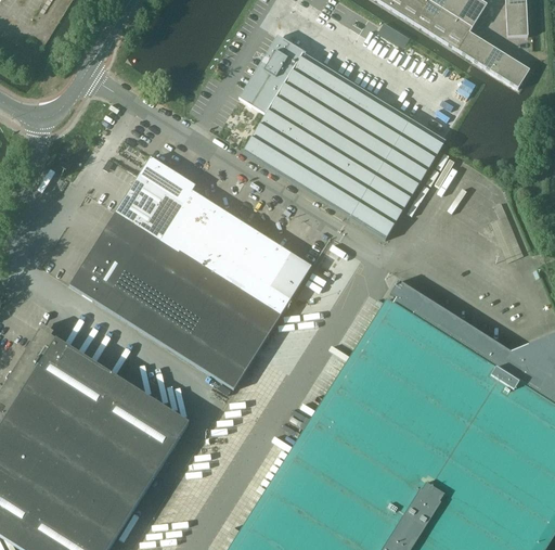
[(385,0),(384,1),(399,11),(405,0),(385,0)]
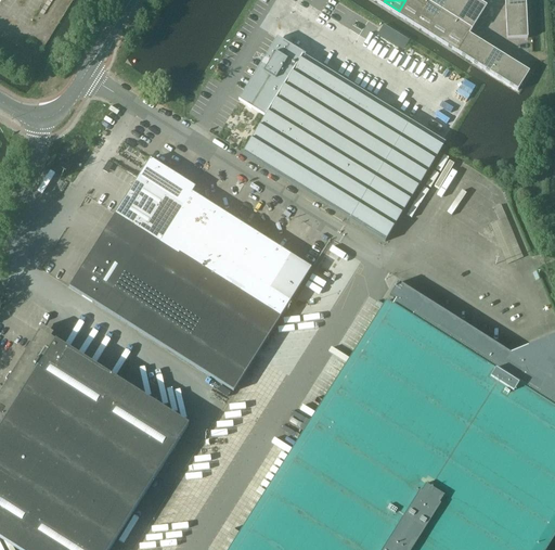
[(405,0),(399,11),(413,20),(425,0),(405,0)]
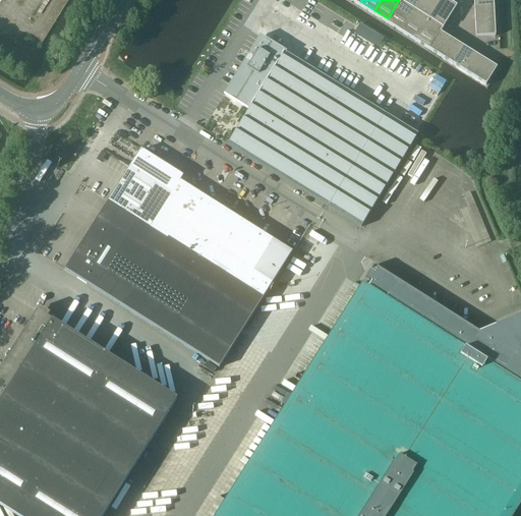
[(399,0),(388,18),(402,27),(418,0),(399,0)]
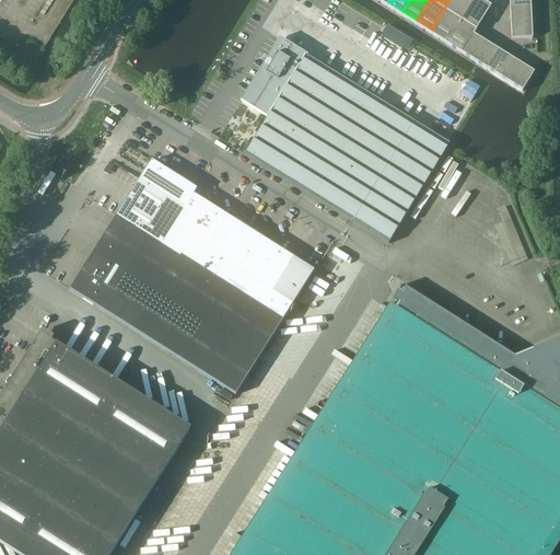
[(450,0),(432,30),(447,38),(470,0),(450,0)]
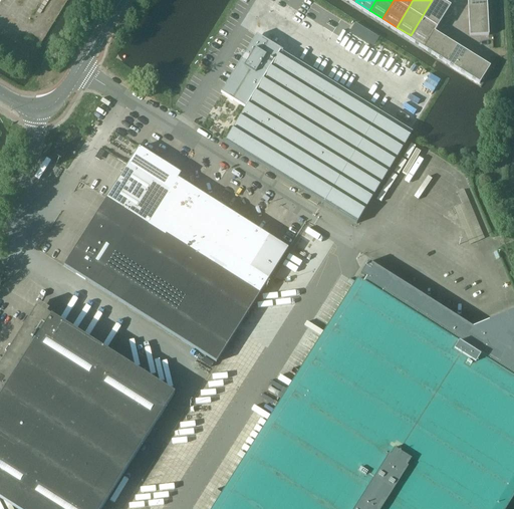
[(435,27),(451,2),(448,0),(432,0),(411,35),(424,44),(435,27)]
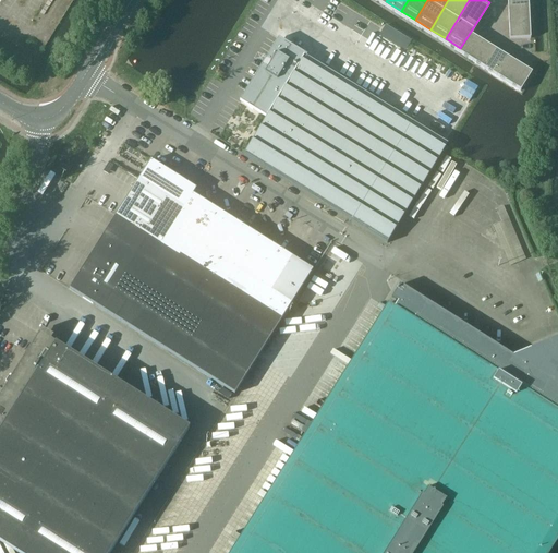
[(529,2),(508,3),(509,17),(530,16),(529,2)]
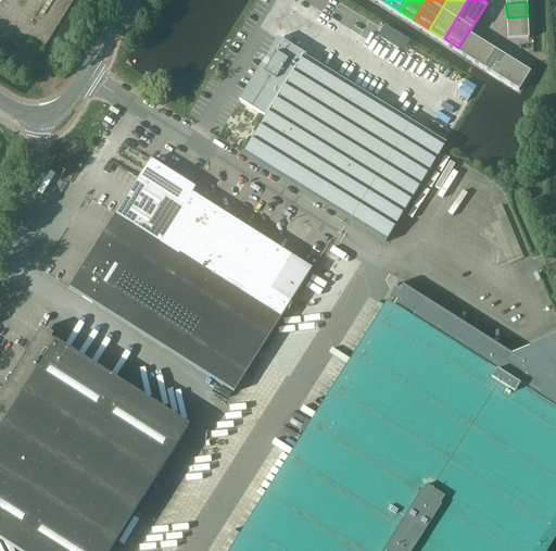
[(528,16),(507,17),(508,34),(529,33),(528,16)]
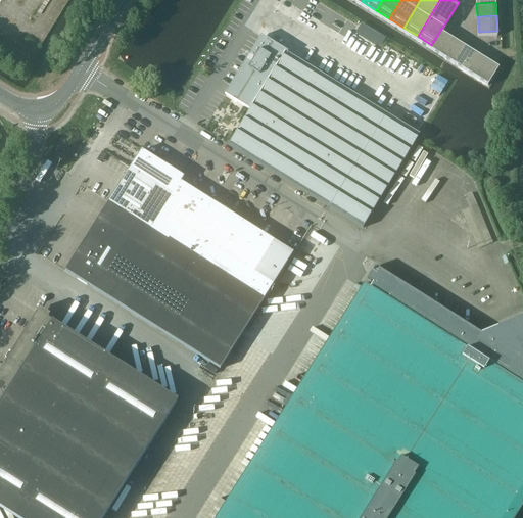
[(442,28),(431,45),(442,52),(454,35),(442,28)]
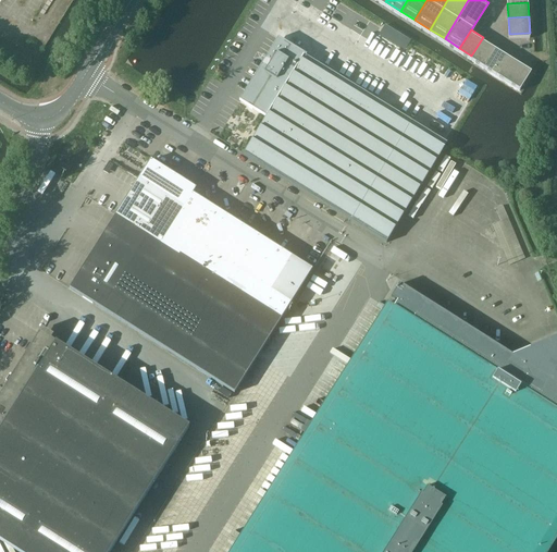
[(448,138),(321,61),(307,52),(307,50),(279,33),(239,96),(267,112),(244,149),(387,237),(448,138)]
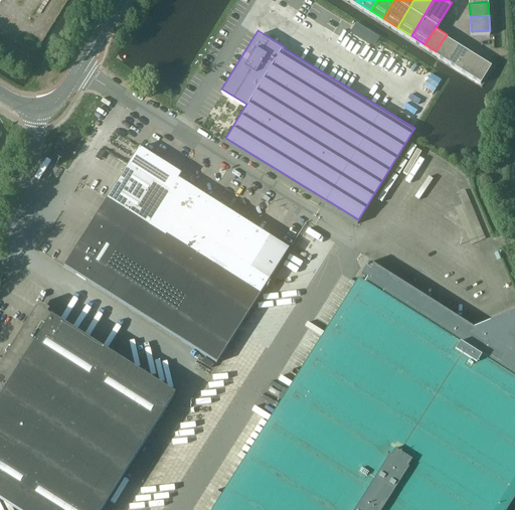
[(447,34),(436,51),(448,58),(458,41),(447,34)]
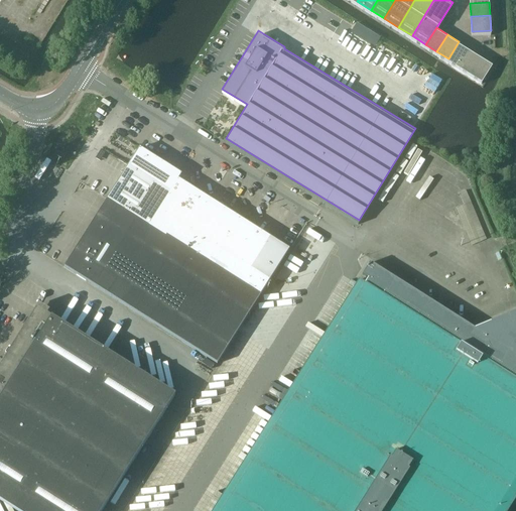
[(459,41),(448,58),(460,66),(470,48),(459,41)]
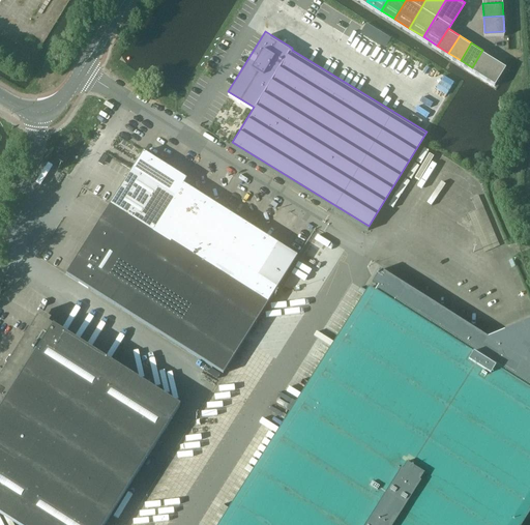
[(495,57),(482,50),(472,67),(483,75),(495,57)]
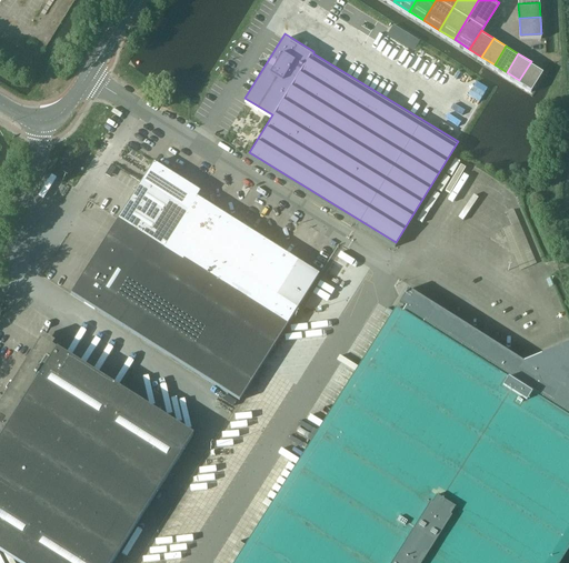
[(542,69),(531,61),(519,80),(531,88),(542,69)]
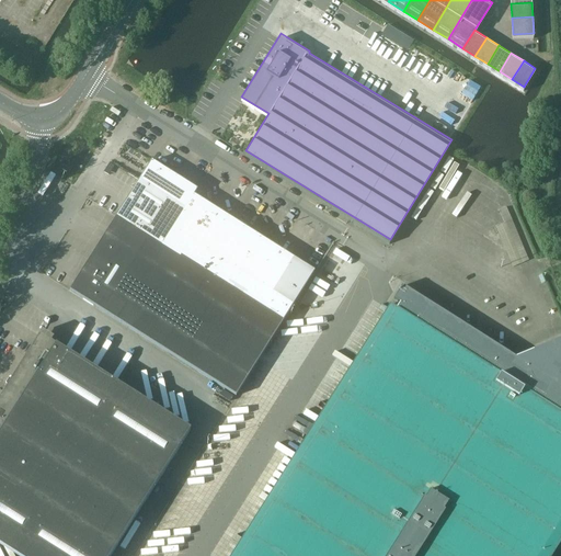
[(473,94),(481,80),(470,74),(461,88),(473,94)]
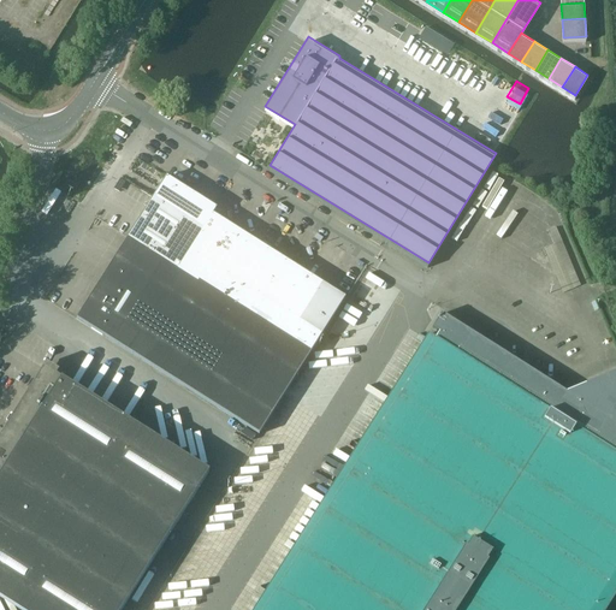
[(493,163),(478,191),(490,199),(505,170),(493,163)]
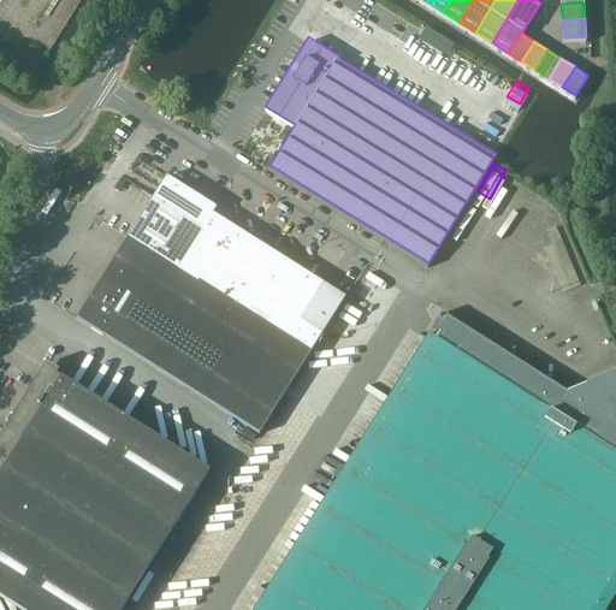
[(154,193),(203,224),(213,209),(214,209),(218,203),(167,171),(154,193)]
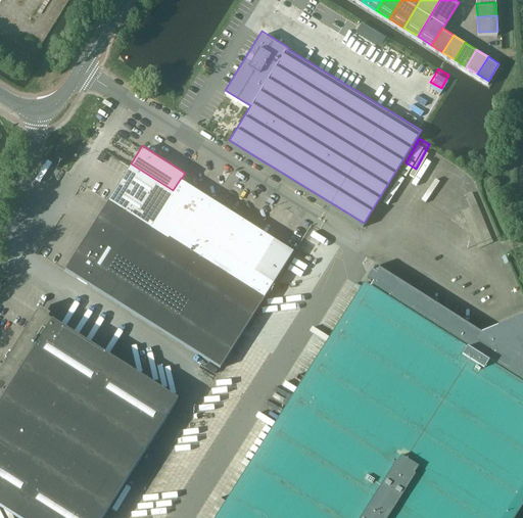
[(120,181),(162,207),(173,190),(131,163),(120,181)]
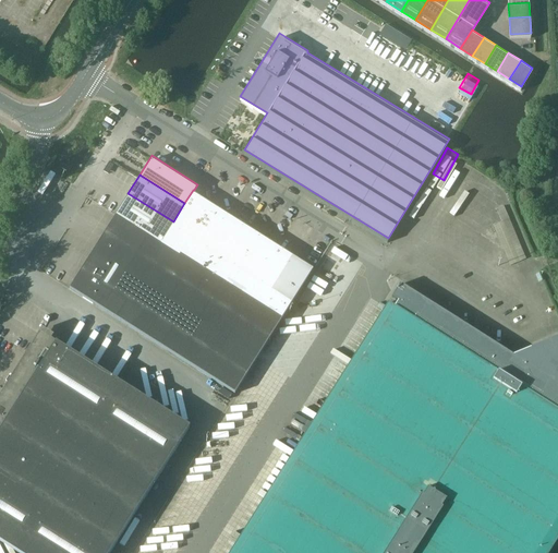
[(178,250),(210,200),(194,190),(193,190),(184,203),(173,221),(161,240),(178,250)]
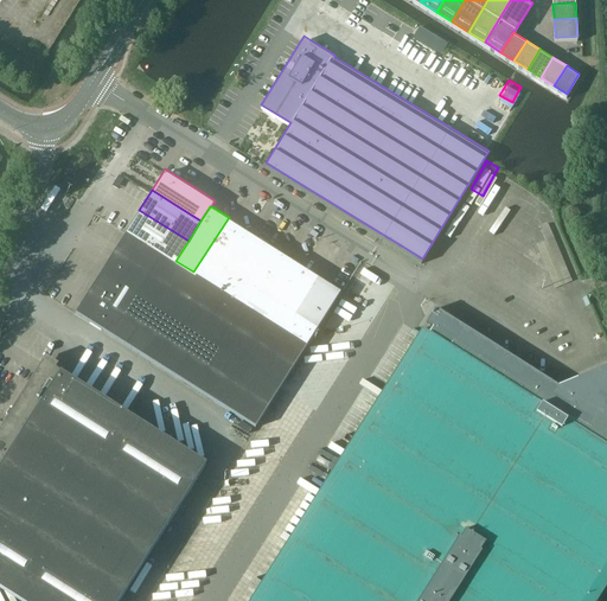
[(176,261),(189,241),(139,210),(127,229),(176,261)]
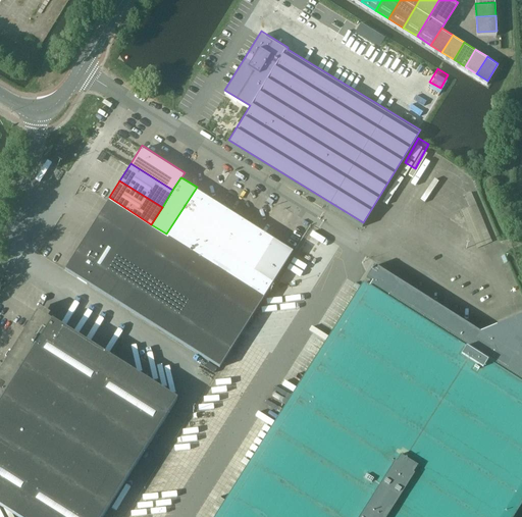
[(183,244),(212,197),(197,187),(166,234),(183,244)]
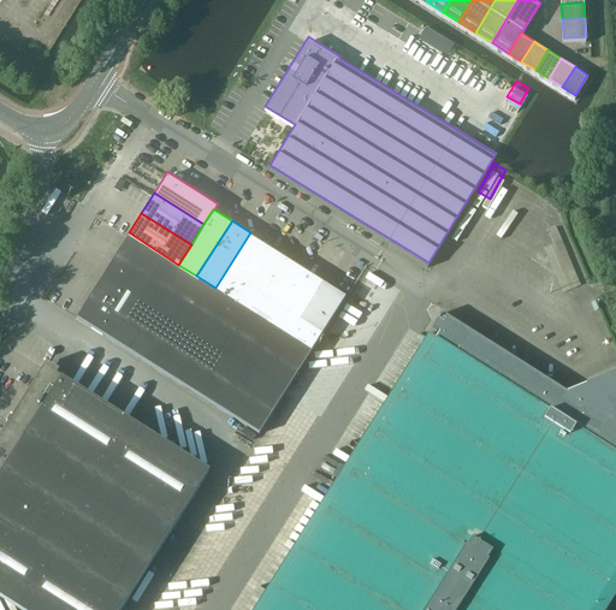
[(178,265),(129,232),(77,314),(260,430),(311,349),(290,336),(270,323),(252,311),(234,300),(215,288),(196,276),(178,265)]
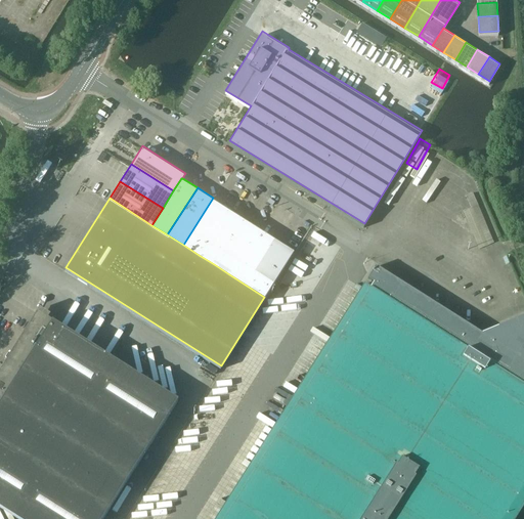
[(199,255),(228,208),(213,198),(183,245),(199,255)]
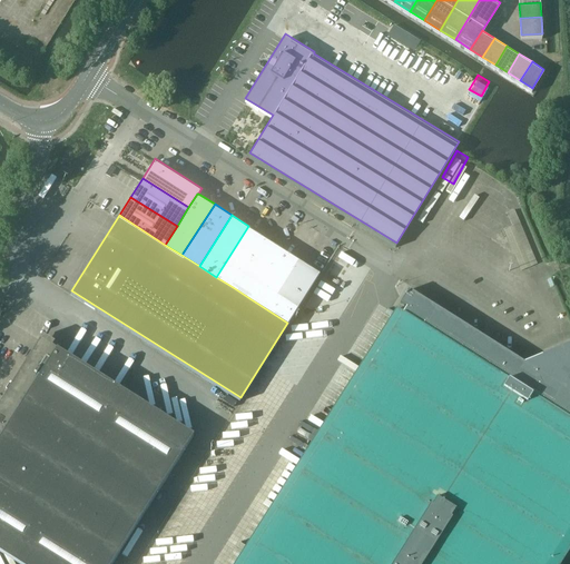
[(504,223),(521,265),(537,258),(529,237),(518,241),(510,220),(504,223)]
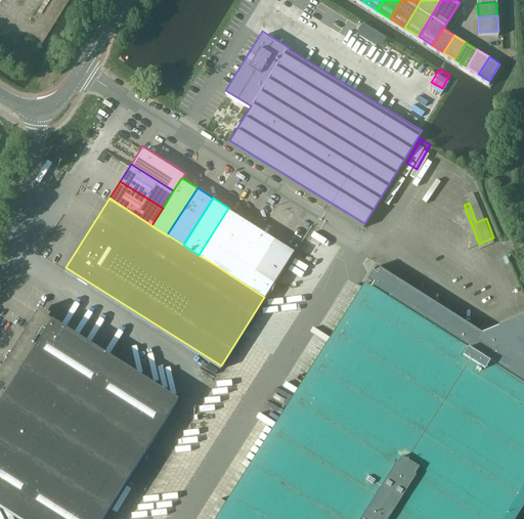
[(214,264),(244,217),(228,208),(199,255),(214,264)]
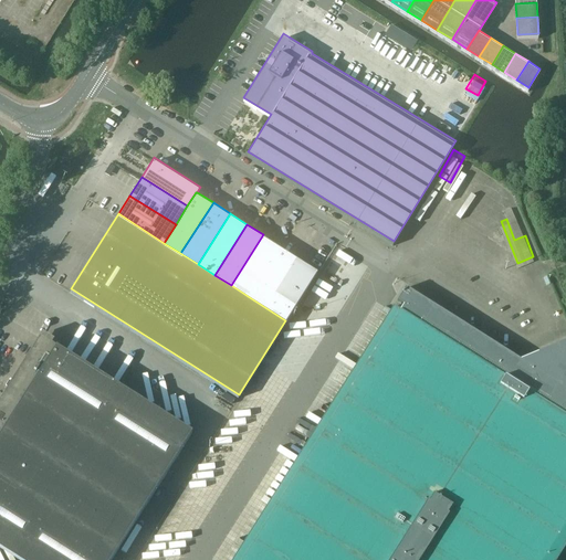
[(280,245),(263,234),(231,285),(248,296),(280,245)]
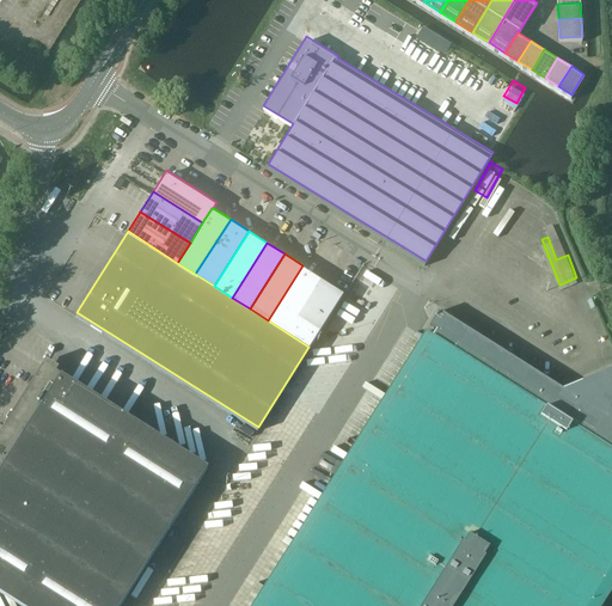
[(288,334),(323,277),(303,265),(268,320),(288,334)]
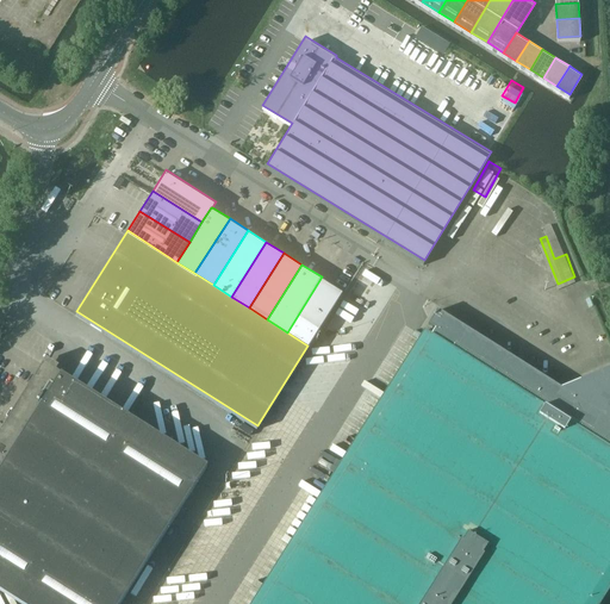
[(287,332),(307,346),(343,290),(322,276),(287,332)]
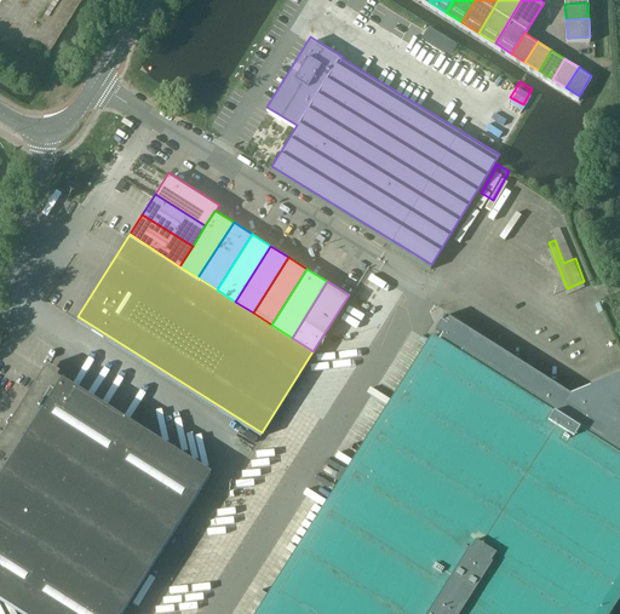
[(606,613),(619,592),(619,368),(570,390),(445,311),(436,326),(442,330),(438,336),(431,331),(252,613),(606,613)]
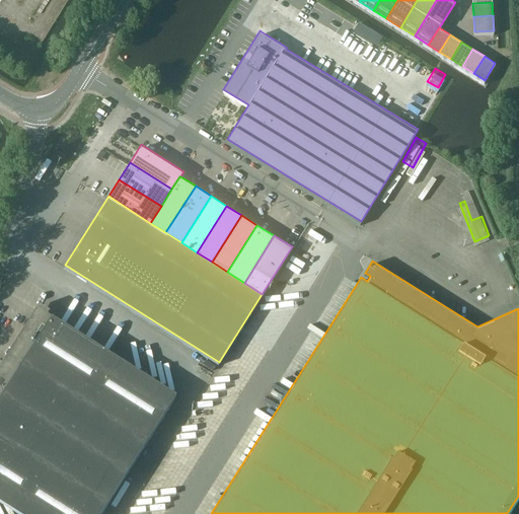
[(0,365),(0,499),(23,513),(99,513),(176,393),(48,311),(50,309),(40,302),(39,305),(0,365)]
